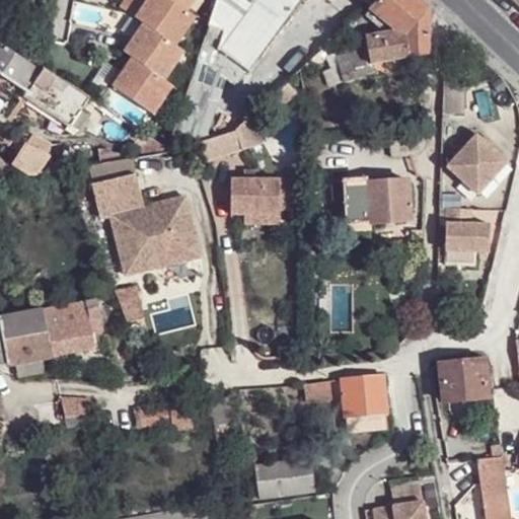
[(197,0),(149,0),(146,5),(142,2),(133,16),(145,24),(126,54),(134,59),(124,74),(115,88),(156,117),(167,99),(176,87),(167,81),(188,53),(179,48),(199,18),(190,12),(197,0)]
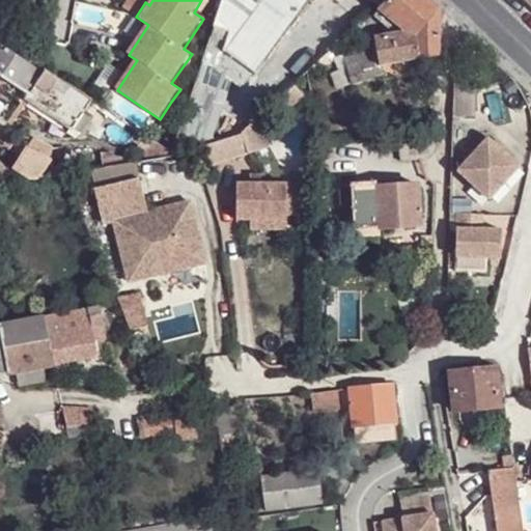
[(128,0),(122,6),(136,17),(145,2),(141,0),(128,0)]
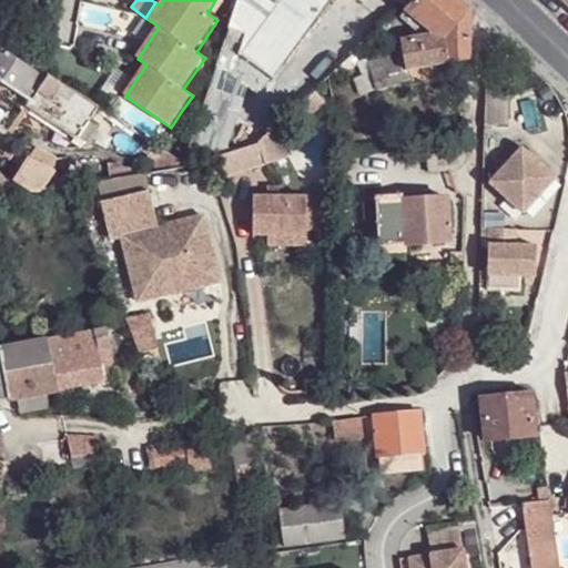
[(239,0),(237,7),(231,24),(230,27),(246,31),(240,52),(271,74),(273,75),(327,0),(239,0)]
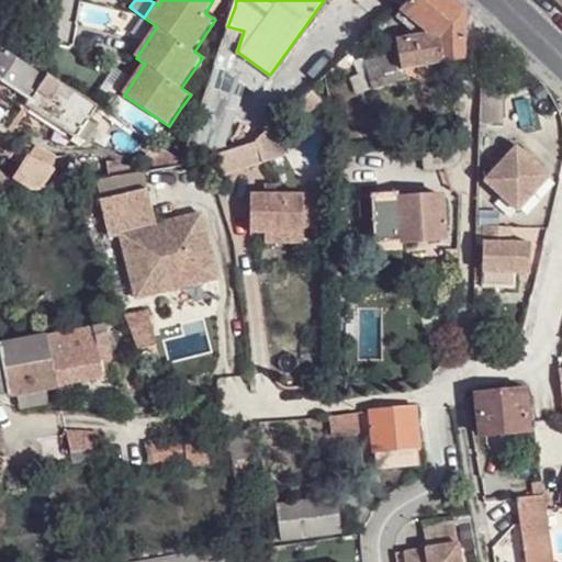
[(456,0),(408,0),(402,8),(433,31),(396,38),(398,49),(403,69),(465,56),(467,11),(465,8),(456,0)]
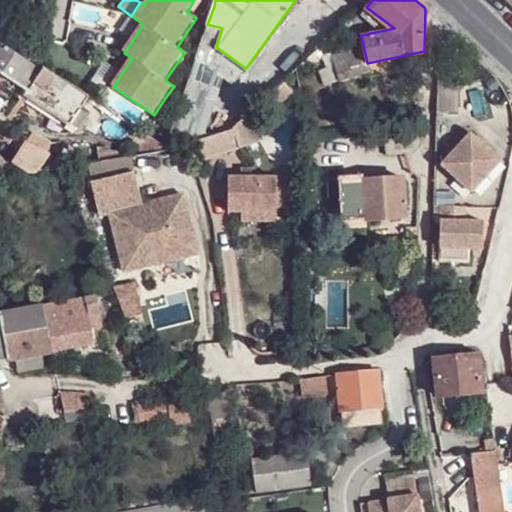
[(244,67),(216,47),(222,28),(207,24),(196,59),(210,63),(209,65),(232,83),(244,67)]
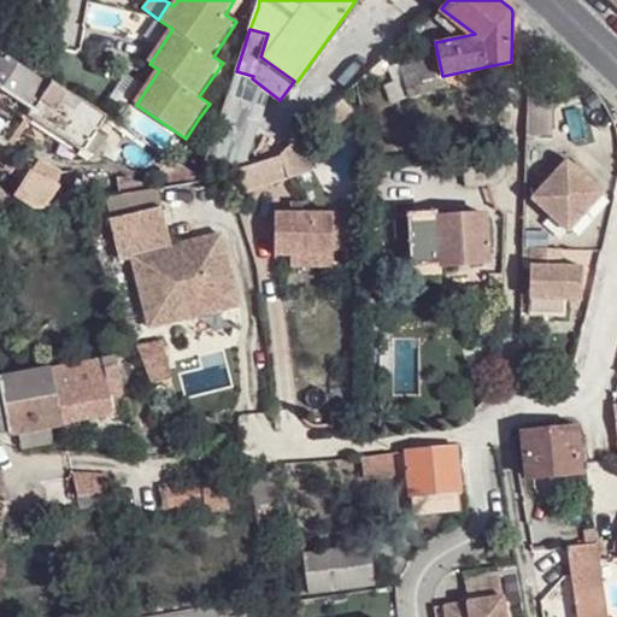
[(52,81),(56,60),(1,39),(0,48),(0,51),(51,84),(52,81)]
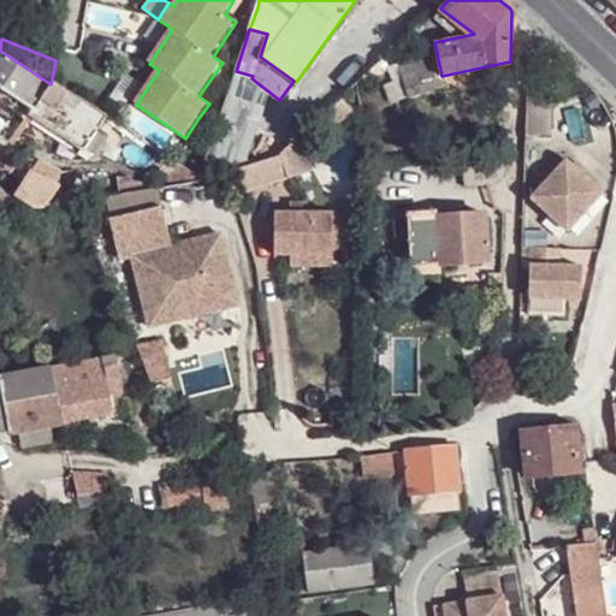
[(0,84),(31,106),(36,110),(54,82),(52,81),(51,84),(0,51),(0,84)]
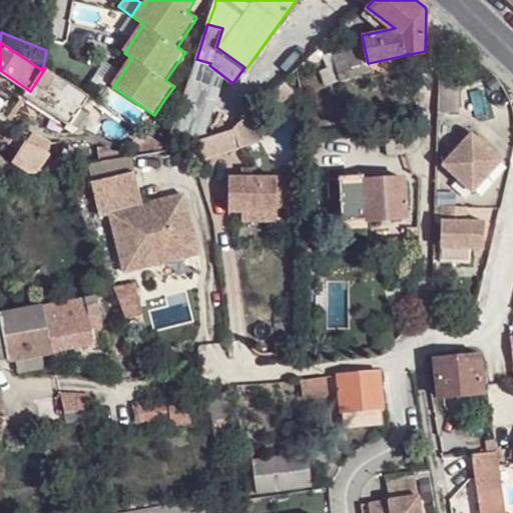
[(364,45),(333,56),(340,78),(341,80),(368,68),(368,63),(364,45)]
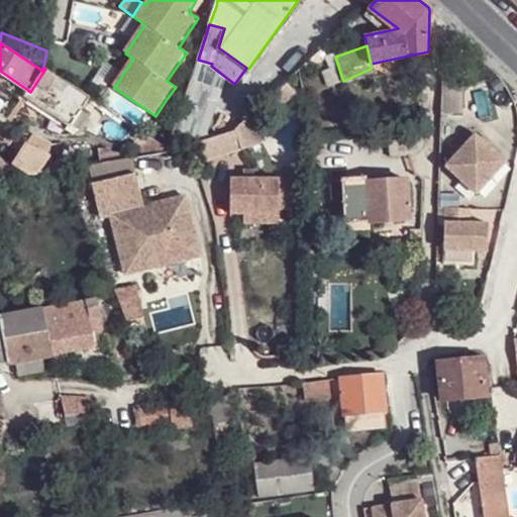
[(320,47),(304,64),(306,66),(325,56),(324,55),(326,54),(320,47)]
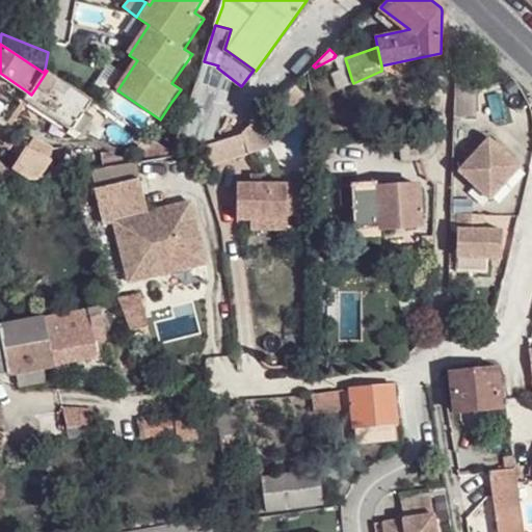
[(352,81),(345,58),(343,52),(336,55),(334,56),(335,57),(338,68),(330,70),(338,87),(352,81)]
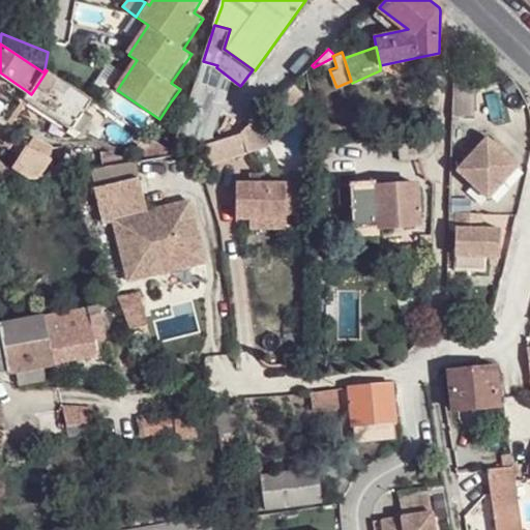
[(86,112),(93,100),(87,96),(69,85),(64,94),(56,88),(61,80),(47,70),(31,94),(28,98),(27,99),(76,131),(78,127),(86,112)]
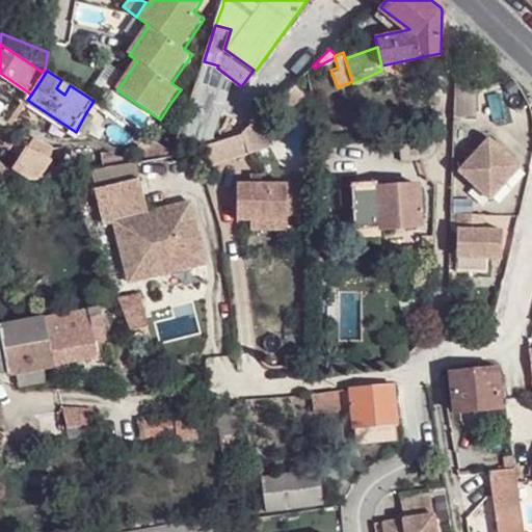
[(113,87),(117,90),(127,76),(123,74),(113,87)]
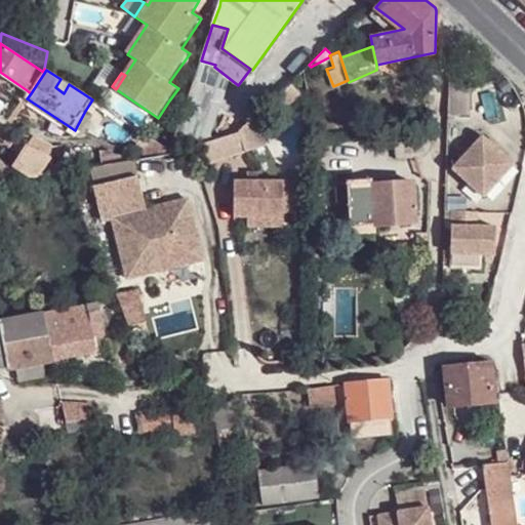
[(227,90),(194,81),(170,149),(169,152),(169,153),(201,143),(211,140),(227,90)]
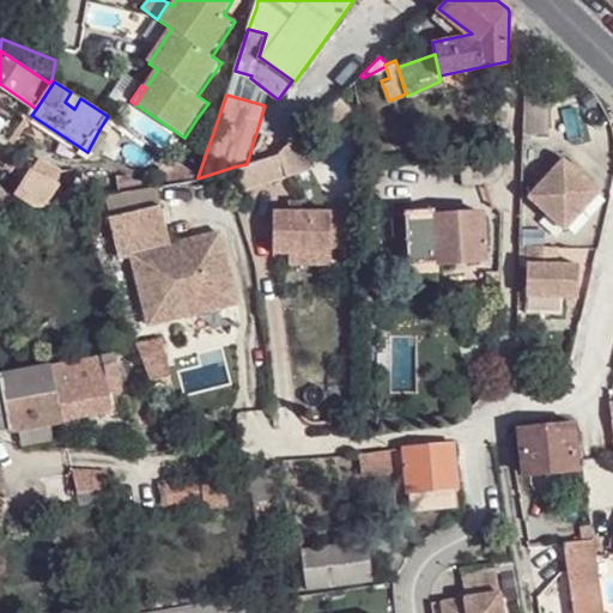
[(310,122),(333,125),(352,107),(340,95),(310,122)]
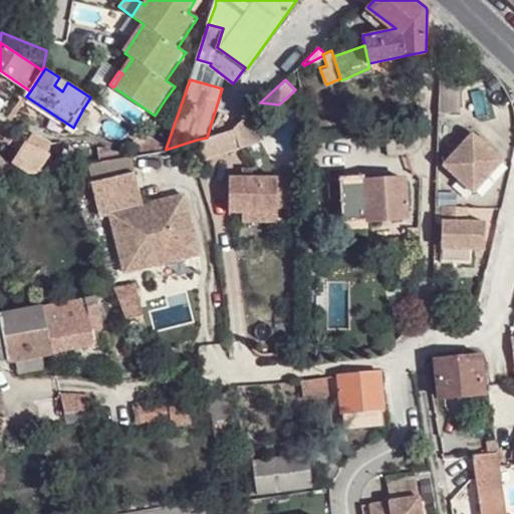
[(462,86),(440,86),(439,110),(462,110),(462,86)]
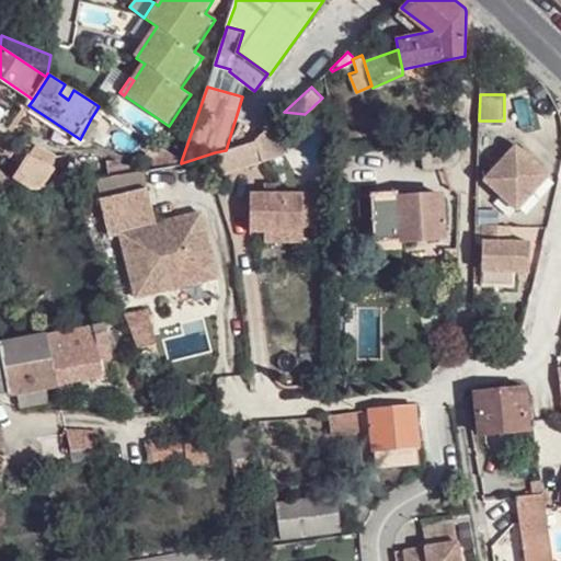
[(181,107),(169,126),(181,133),(193,115),(181,107)]
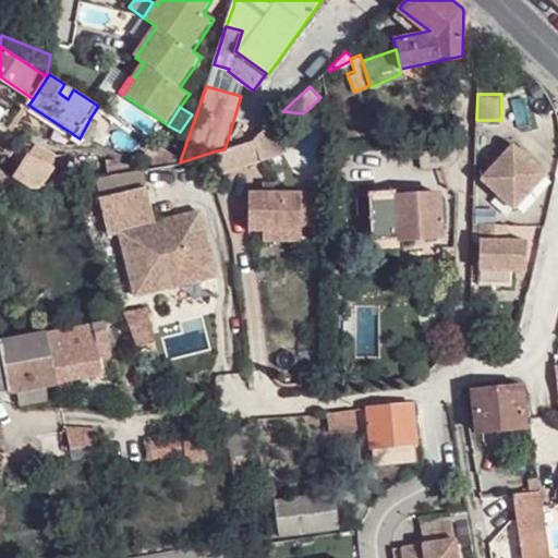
[(280,155),(293,149),(283,119),(282,111),(270,122),(249,142),(244,143),(225,149),(214,152),(219,173),(280,155)]
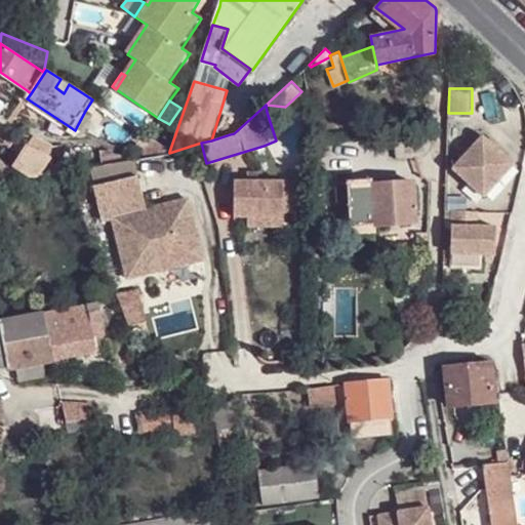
[(86,131),(94,117),(85,111),(77,126),(82,129),(86,131)]
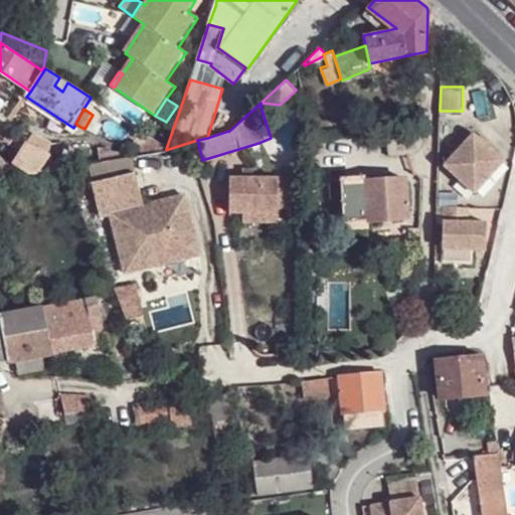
[(504,158),(469,127),(452,144),(458,150),(446,163),(475,190),(504,158)]
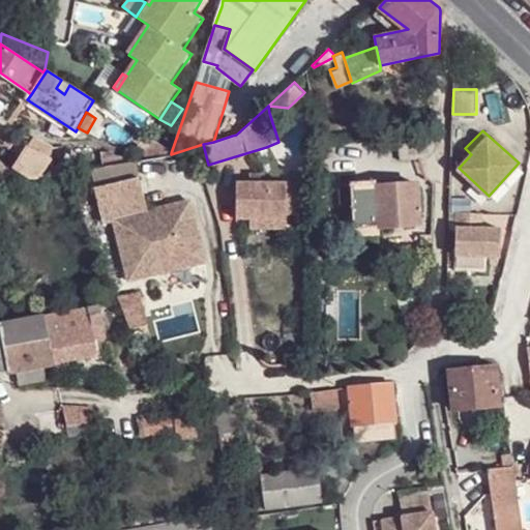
[(12,148),(17,142),(9,137),(5,144),(12,148)]
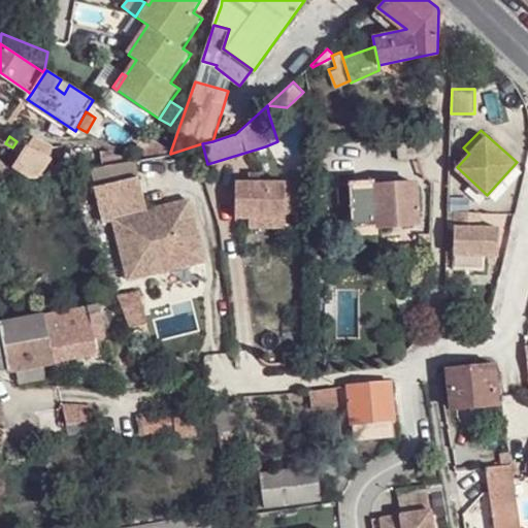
[(150,136),(145,142),(152,146),(157,155),(170,153),(171,150),(150,136)]
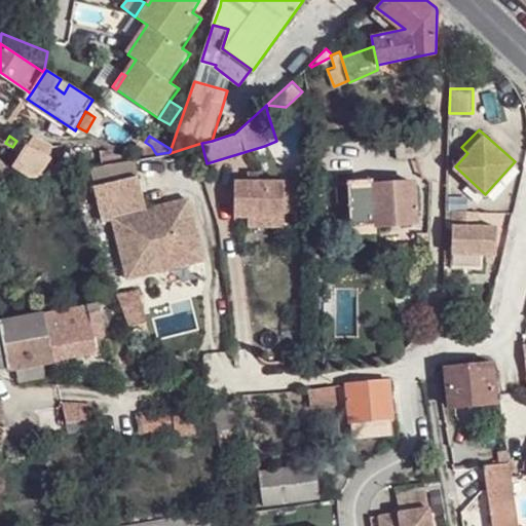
[(52,147),(34,139),(29,146),(52,157),(63,159),(63,157),(66,157),(67,151),(52,147)]
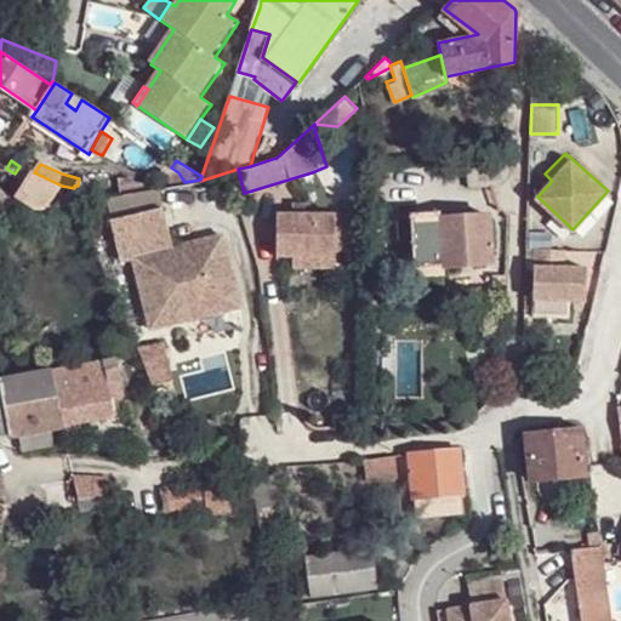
[(123,180),(121,178),(78,186),(74,186),(74,188),(62,186),(34,172),(27,182),(18,198),(35,210),(77,204),(124,195),(123,180)]
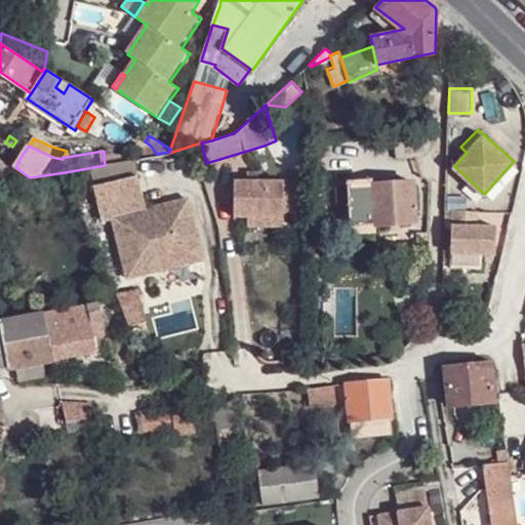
[(105,165),(152,157),(148,154),(135,153),(112,157),(111,151),(104,152),(105,165)]
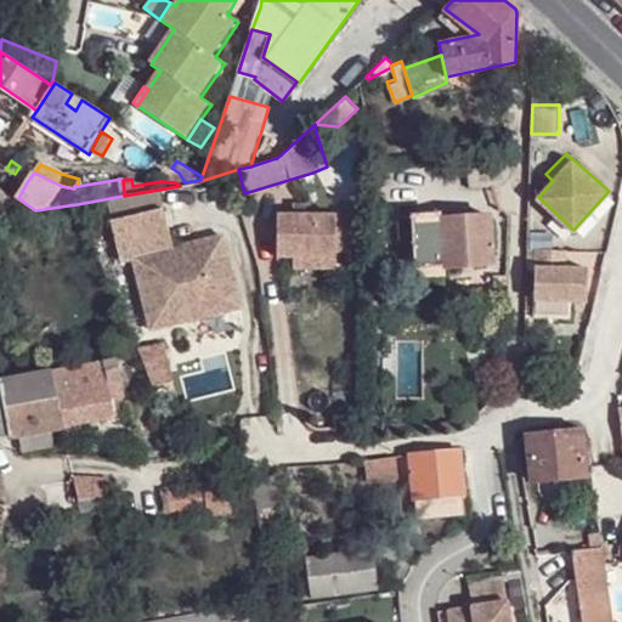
[(108,205),(112,222),(165,209),(160,192),(108,205)]
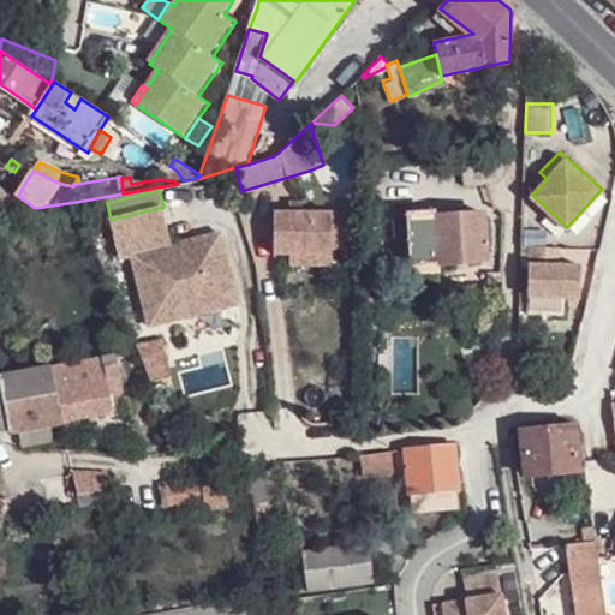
[(275,256),(292,256),(334,257),(334,250),(352,250),(352,213),(334,213),(305,213),(304,202),(291,201),(291,212),(275,212),(275,256)]
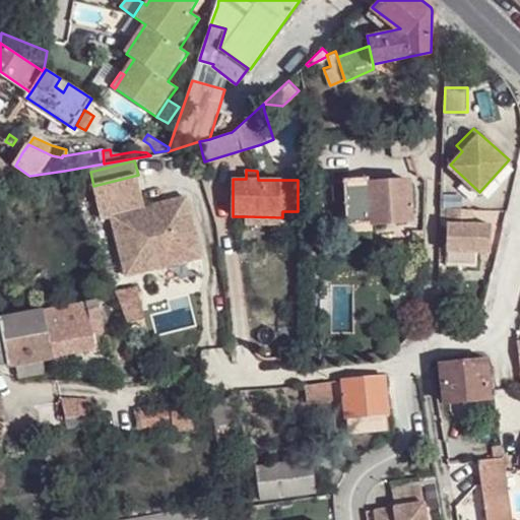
[(112,216),(125,268),(146,263),(147,271),(203,257),(188,197),(146,208),(138,175),(93,186),(102,219),(112,216)]
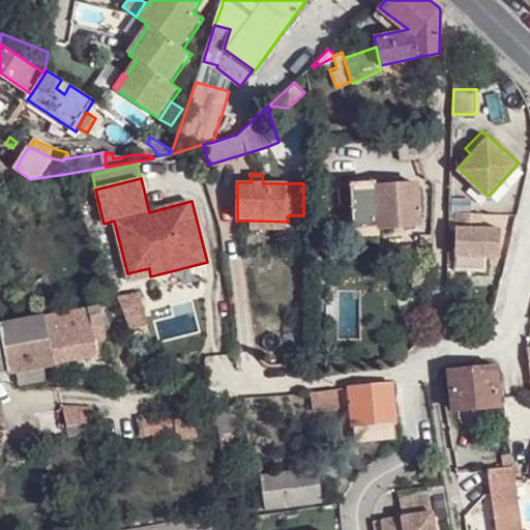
[(351,187),(351,193),(352,210),(353,230),(419,226),(417,183),(351,187)]
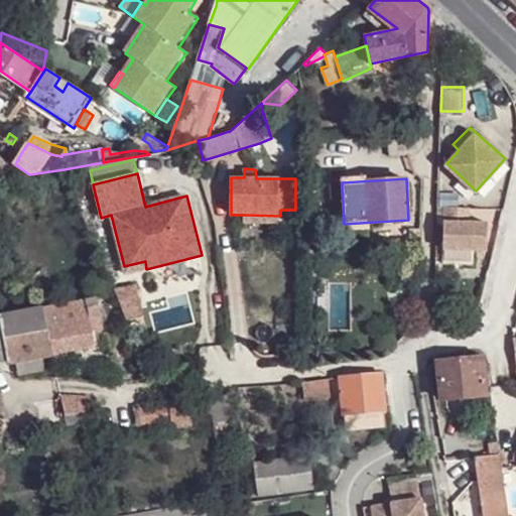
[(342,187),(333,187),(334,206),(343,205),(342,187)]
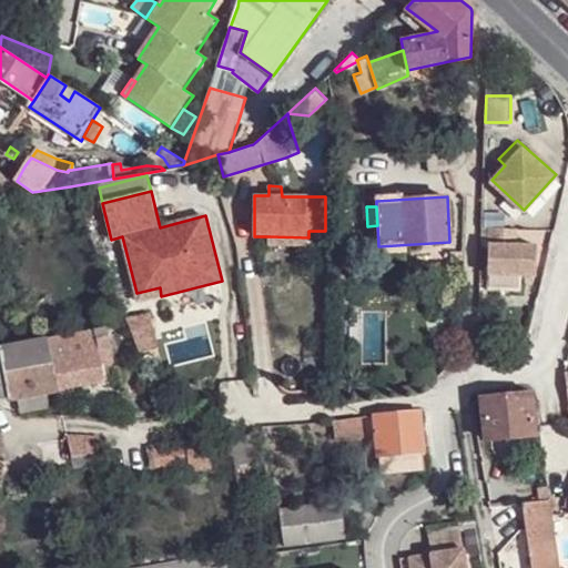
[(518,226),(490,225),(486,284),(519,287),(520,273),(535,274),(537,244),(517,243),(518,226)]
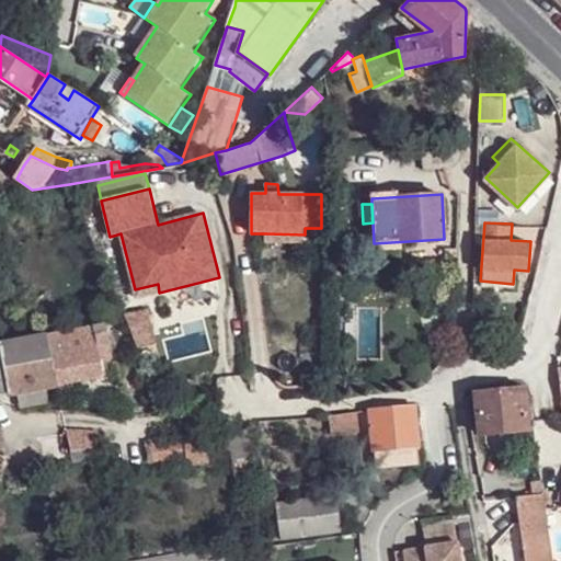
[(305,235),(266,233),(265,243),(305,244),(305,235)]
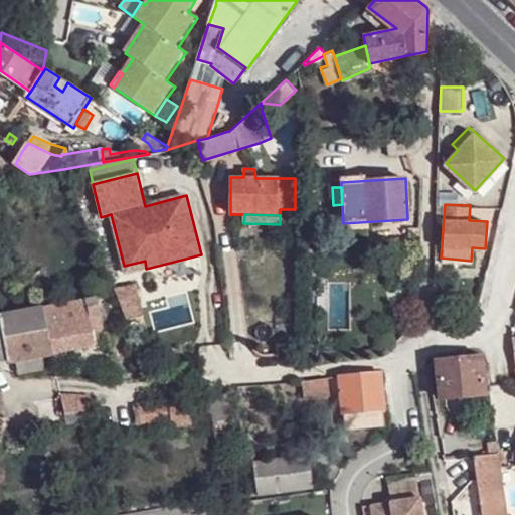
[(145,261),(124,266),(126,274),(146,269),(145,261)]
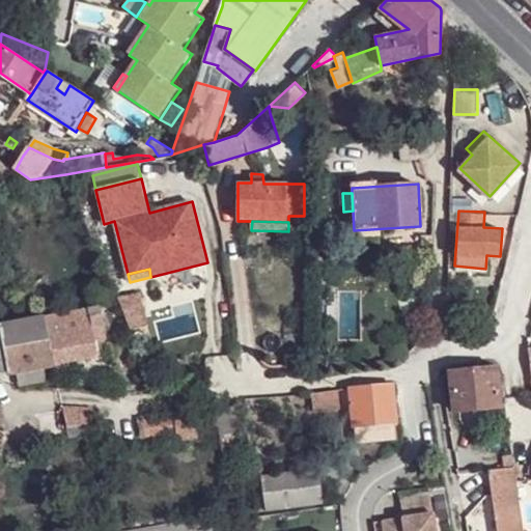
[(118,304),(112,287),(96,290),(100,308),(118,304)]
